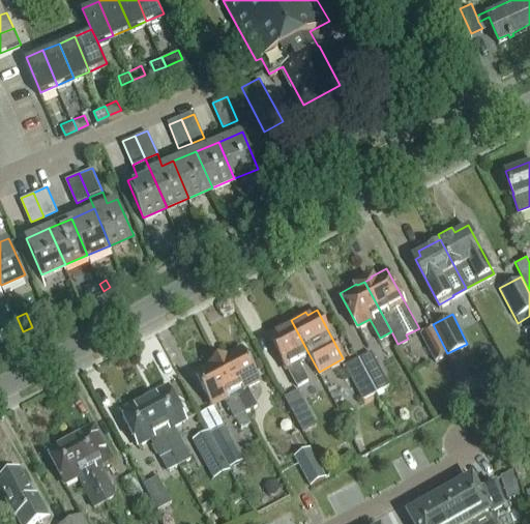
[(298,359),(308,353),(291,320),(276,327),(277,330),(269,335),(286,366),(288,365),(297,383),(307,377),(298,359)]
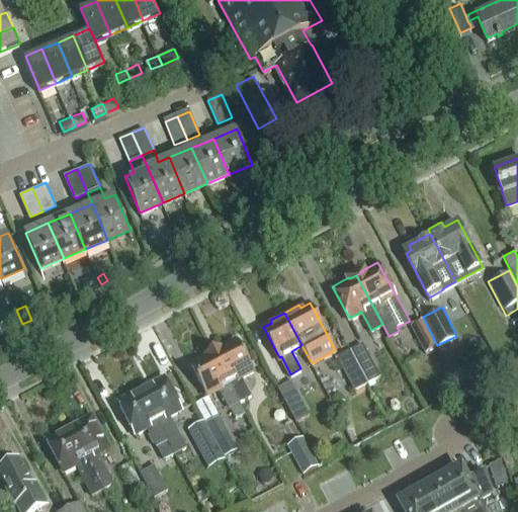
[(14,315),(0,321),(0,330),(1,333),(19,325),(14,315)]
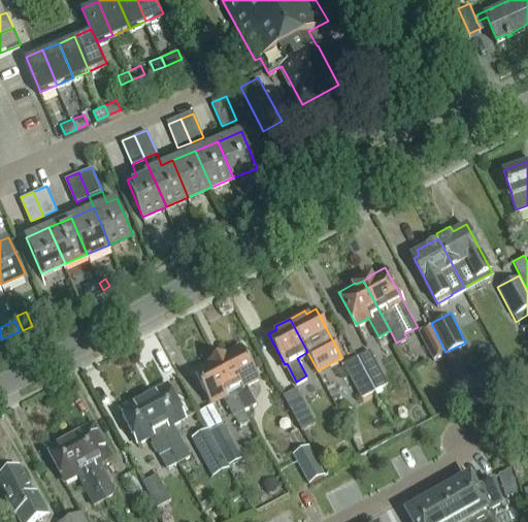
[(432,358),(446,352),(431,323),(418,329),(432,358)]
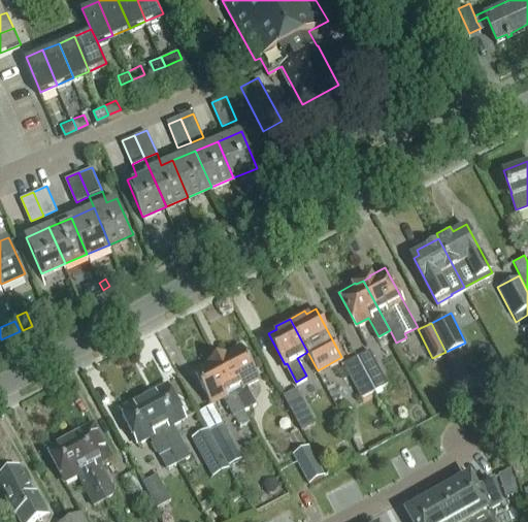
[(240,344),(218,356),(244,406),(255,401),(245,384),(258,377),(240,344)]
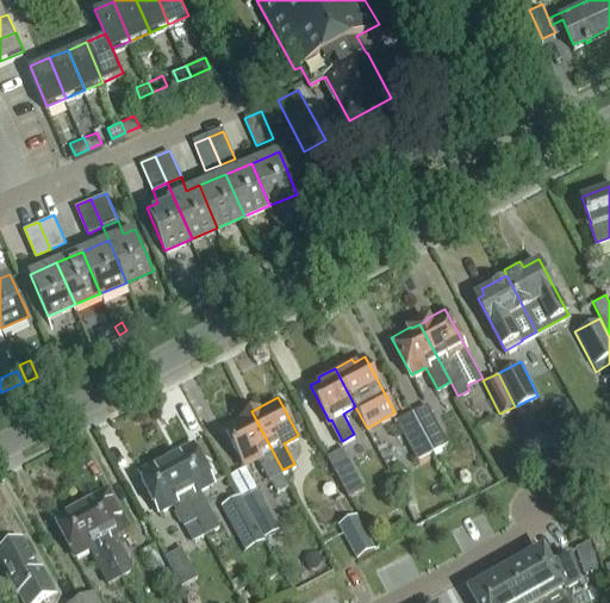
[(412,410),(433,448),(447,441),(425,403),(412,410)]
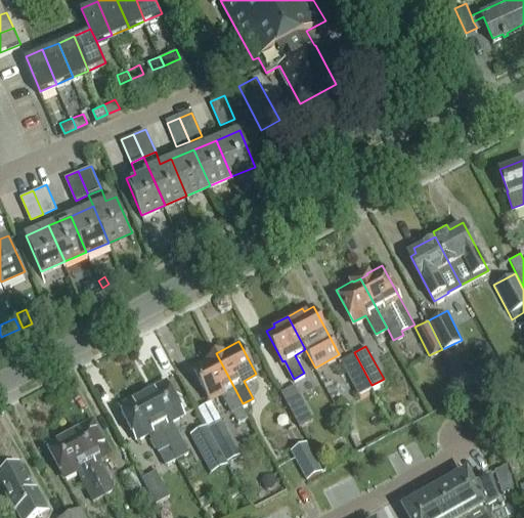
[(357,393),(372,385),(354,352),(340,359),(357,393)]
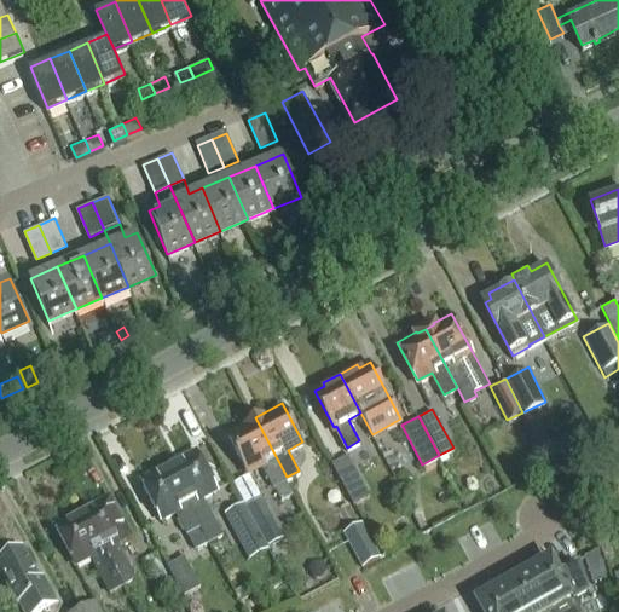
[(262,463),(273,484),(281,498),(294,491),(287,477),(255,417),(227,433),(248,471),(262,463)]
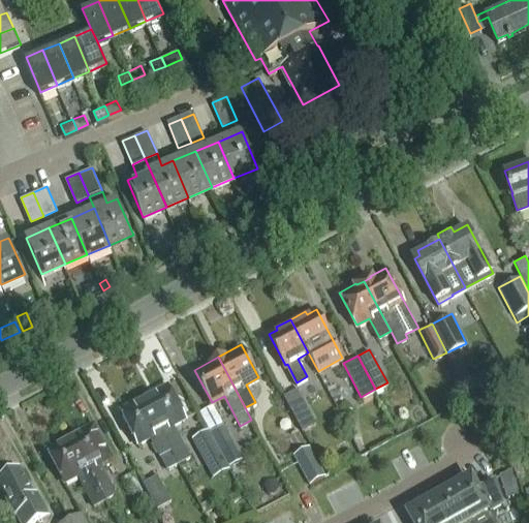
[(483,369),(465,379),(478,403),(496,393),(483,369)]
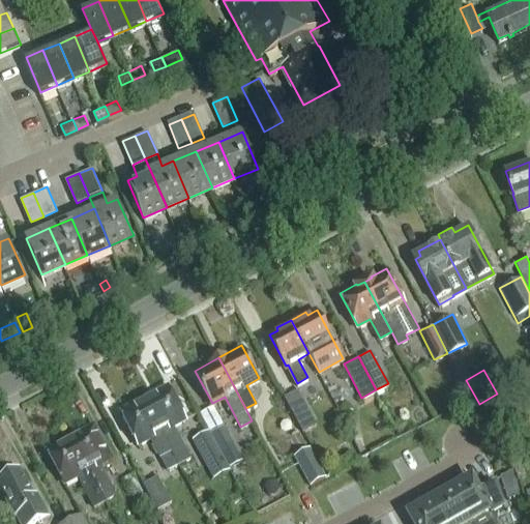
[(169,383),(144,397),(179,462),(189,456),(172,424),(185,416),(169,383)]
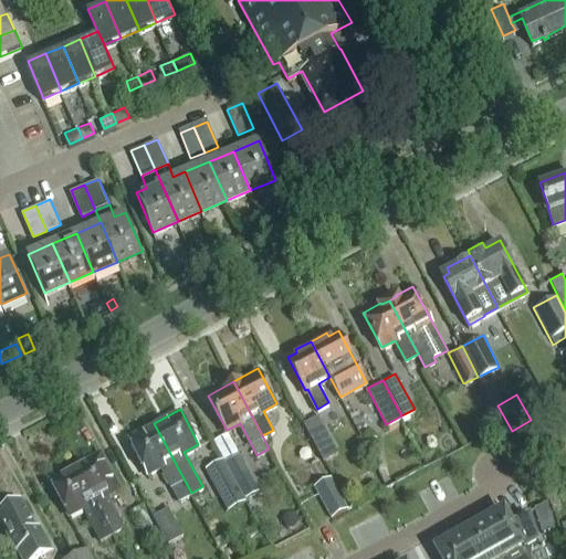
[(341,450),(321,413),(303,423),(323,460),(341,450)]
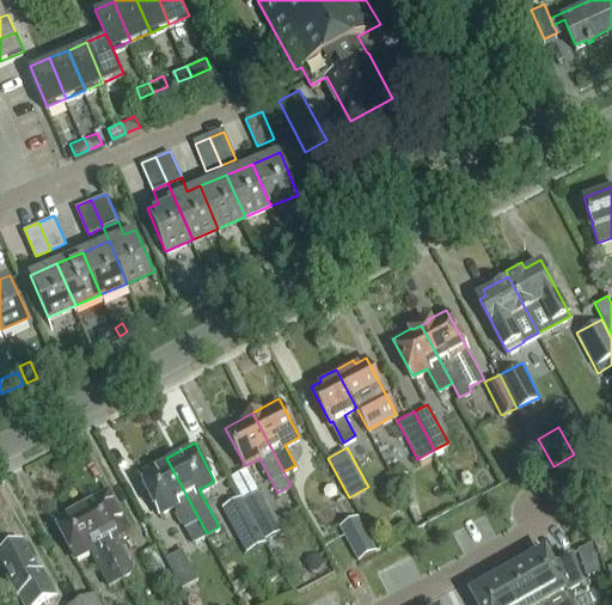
[(193,541),(207,533),(166,458),(139,472),(159,509),(173,502),(193,541)]
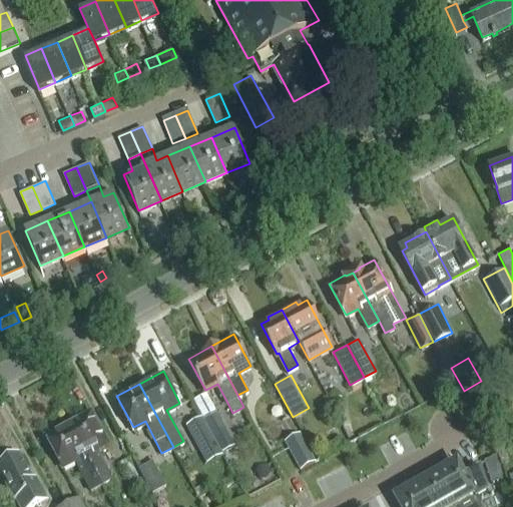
[(215,407),(201,414),(220,449),(234,442),(215,407)]
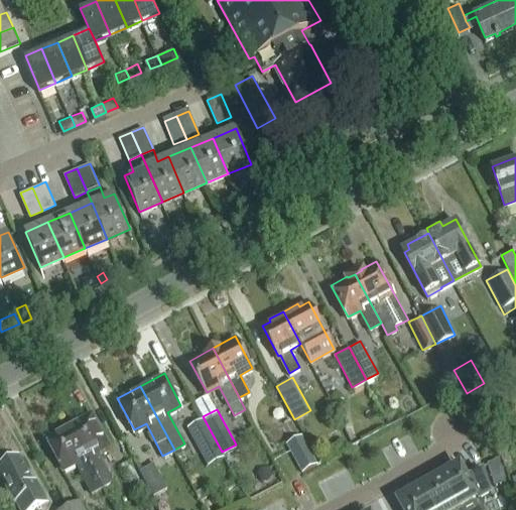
[(91,411),(69,423),(95,474),(96,474),(103,485),(111,481),(97,451),(109,443),(91,411)]
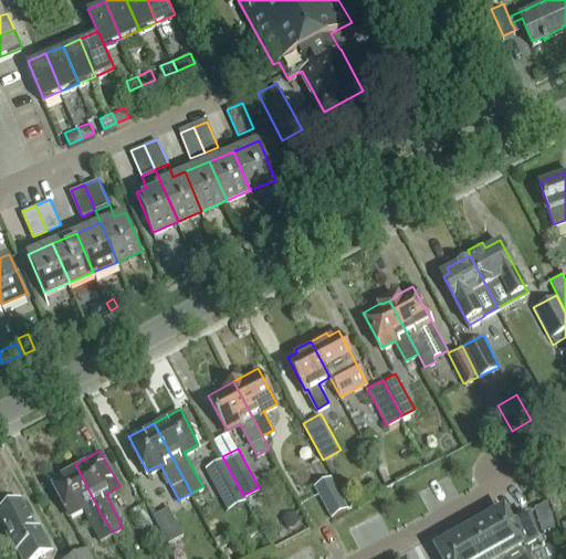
[(228,508),(245,499),(243,495),(222,456),(205,465),(228,508)]
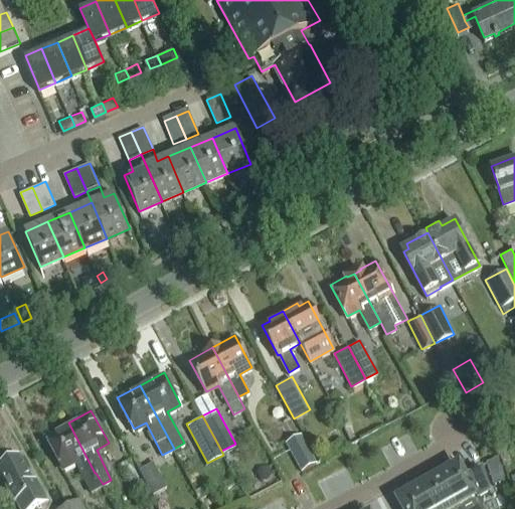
[(62,467),(74,461),(91,491),(103,484),(96,473),(95,473),(68,422),(45,436),(62,467)]
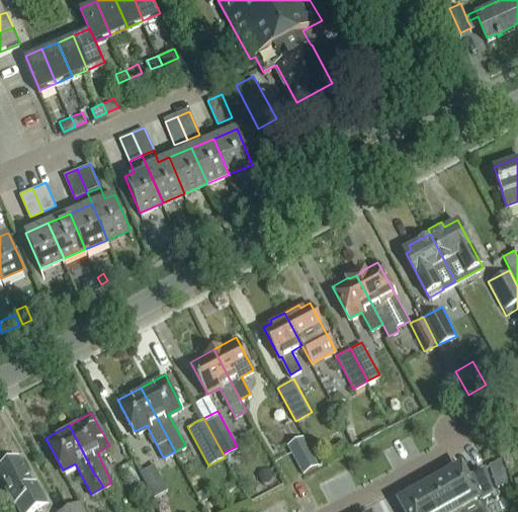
[(318,464),(303,435),(286,443),(301,473),(318,464)]
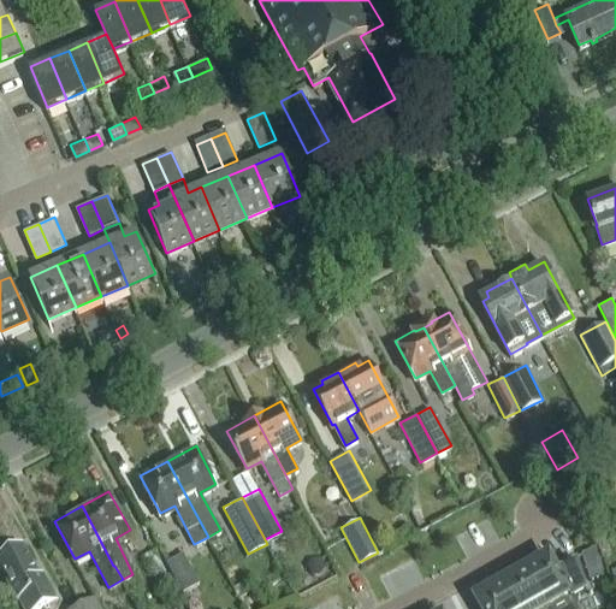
[(0,567),(3,572),(17,597),(18,596),(25,608),(34,608),(55,597),(41,571),(37,573),(21,542),(11,547),(10,545),(0,550),(0,567)]
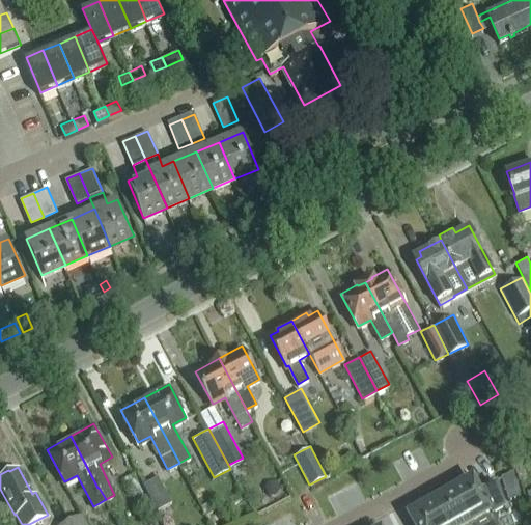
[(133,495),(143,490),(133,471),(122,476),(133,495)]
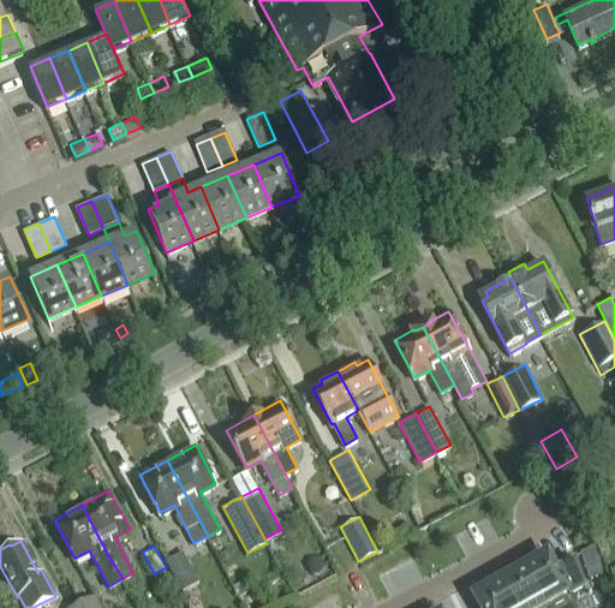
[(198,579),(181,549),(166,558),(183,589),(198,579)]
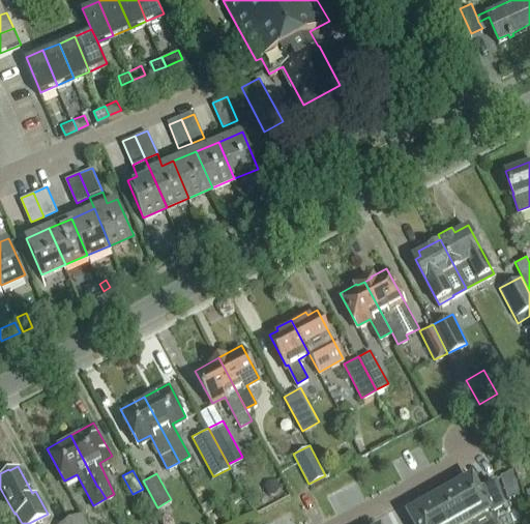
[(498,523),(493,513),(504,506),(496,482),(480,491),(471,475),(451,487),(471,523),(498,523)]
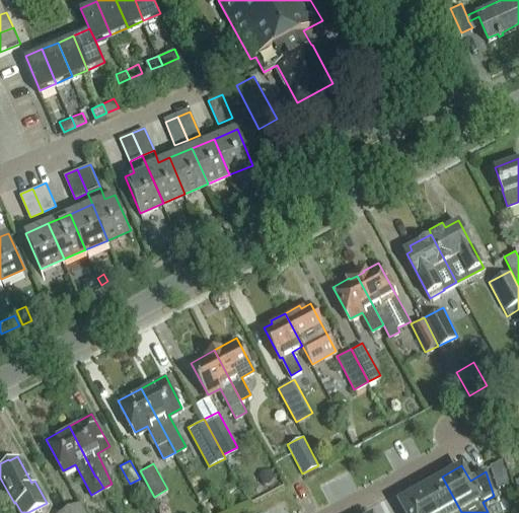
[(263,470),(261,474),(263,479),(268,479),(270,474),(269,469),(263,470)]
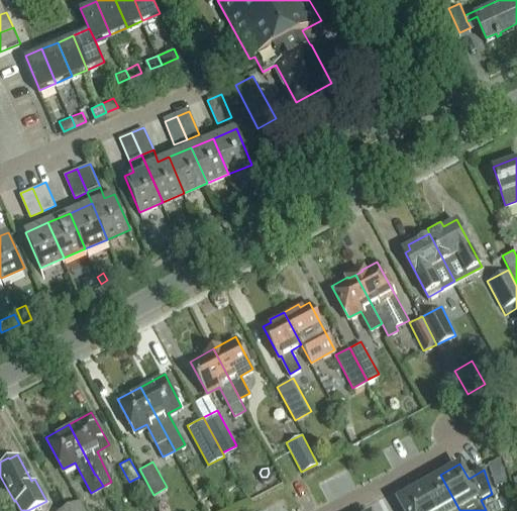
[(502,469),(492,472),(495,484),(506,480),(502,469)]
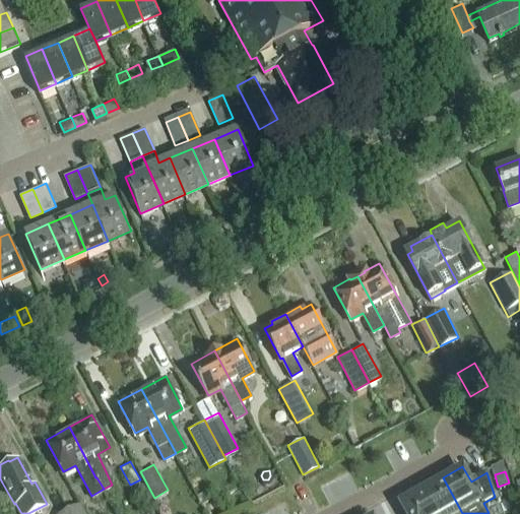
[(462,513),(443,477),(435,483),(423,490),(436,513),(462,513)]
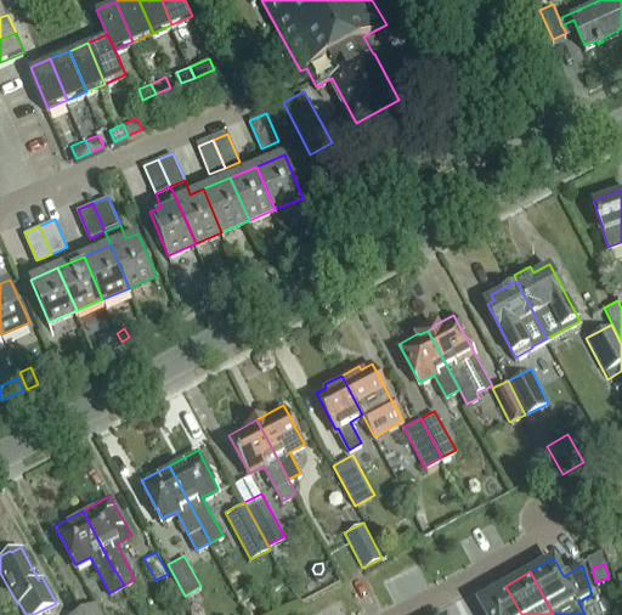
[(521,614),(505,586),(479,601),(487,614),(521,614)]
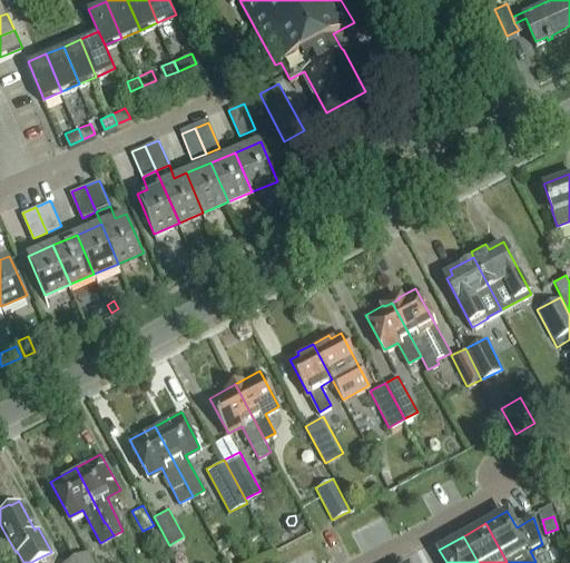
[(76,557),(78,562),(96,562),(89,550),(76,557)]
